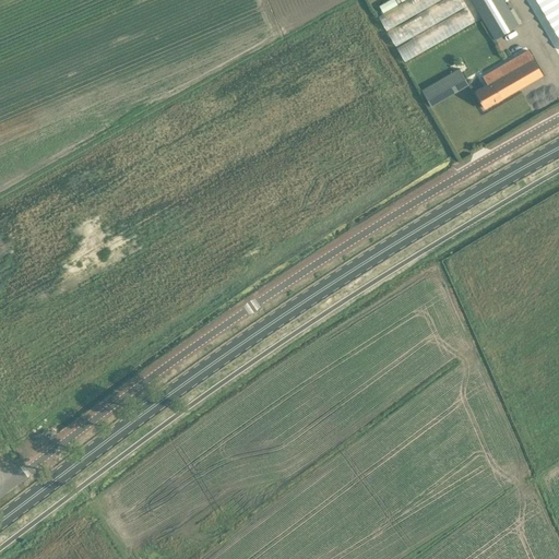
[(399,61),(473,26),(460,0),(404,0),(376,14),(399,61)]
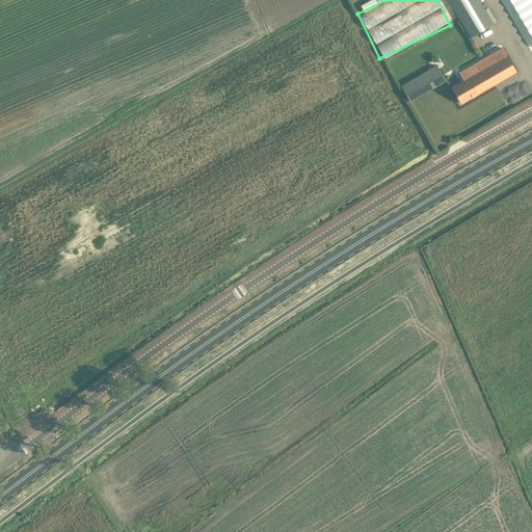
[(448,0),(470,37),(494,24),(479,0),(448,0)]
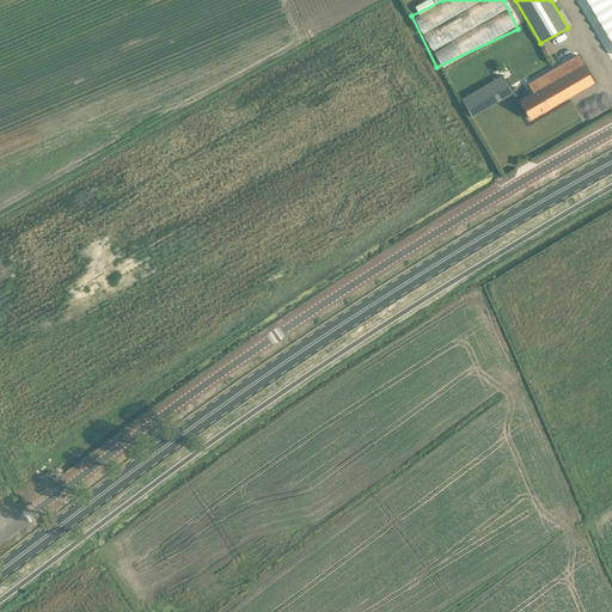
[(611,0),(586,0),(611,43),(611,0)]
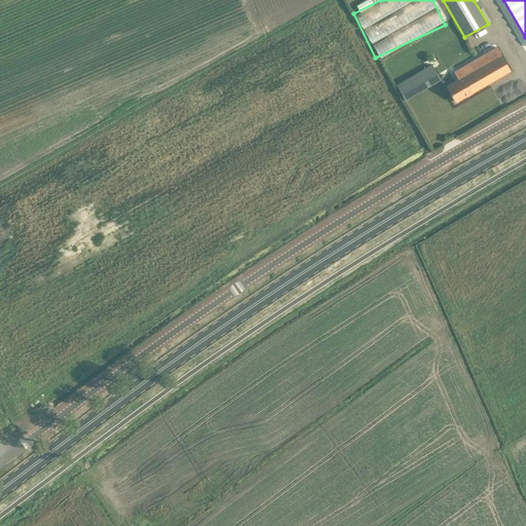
[(459,79),(447,85),(456,102),(511,71),(496,47),(455,72),(459,79)]
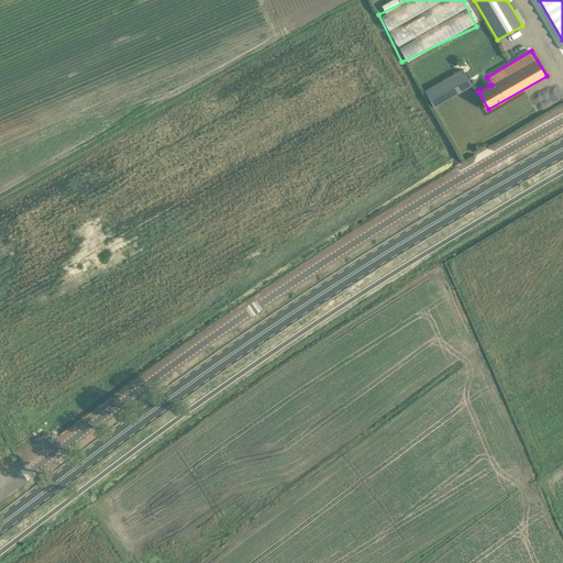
[(462,68),(424,90),(434,107),(472,85),(462,68)]
